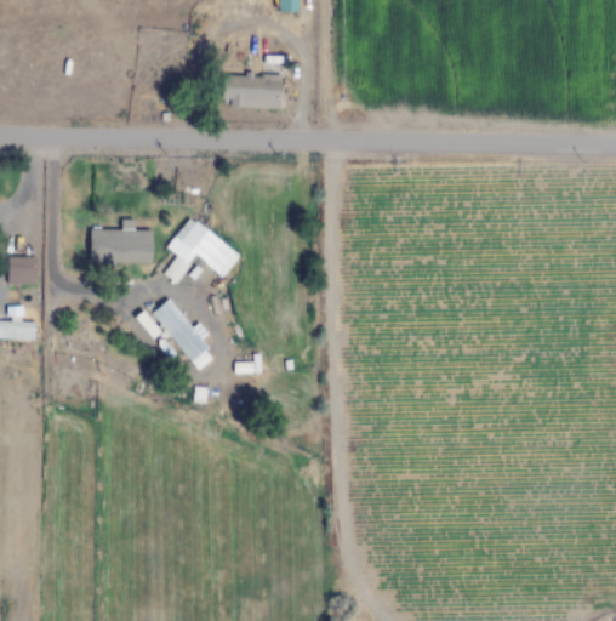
[(284,109),(284,75),(224,75),(224,109),(284,109)]
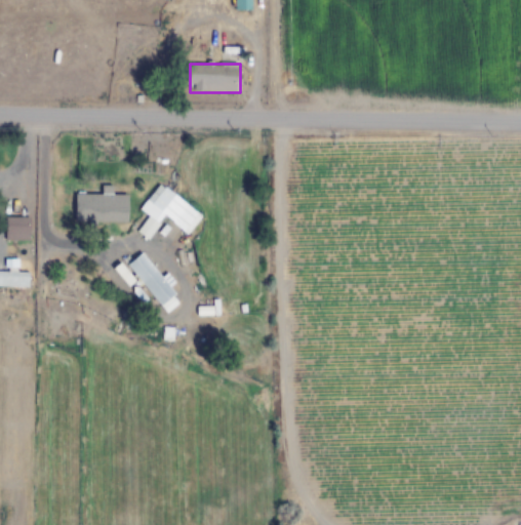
[(202,216),(163,184),(150,201),(189,234),(202,216)]
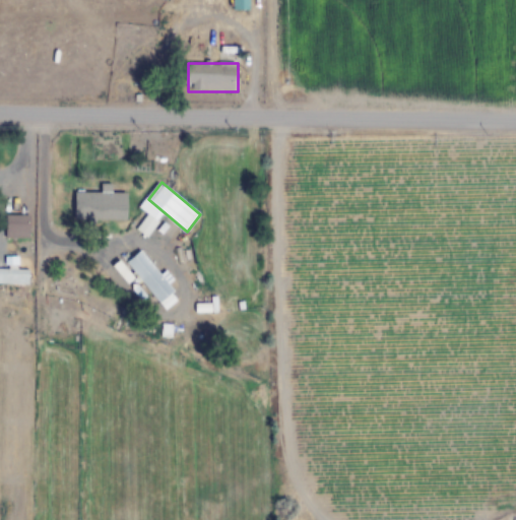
[(130,224),(130,202),(92,202),(92,195),(76,195),(76,224),(130,224)]
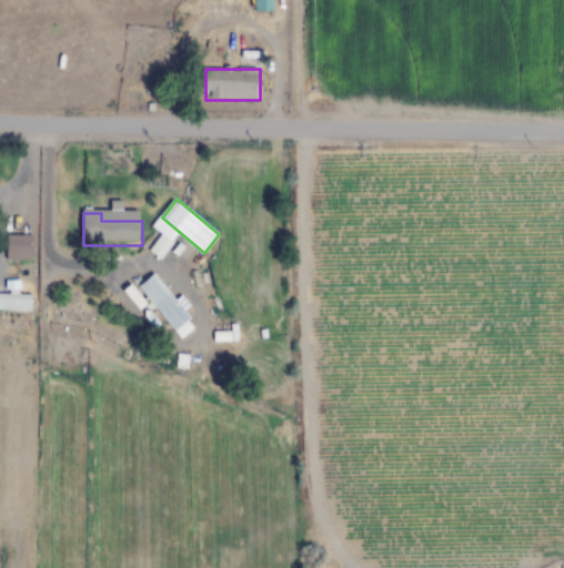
[(8,261),(34,261),(34,236),(8,236),(8,261)]
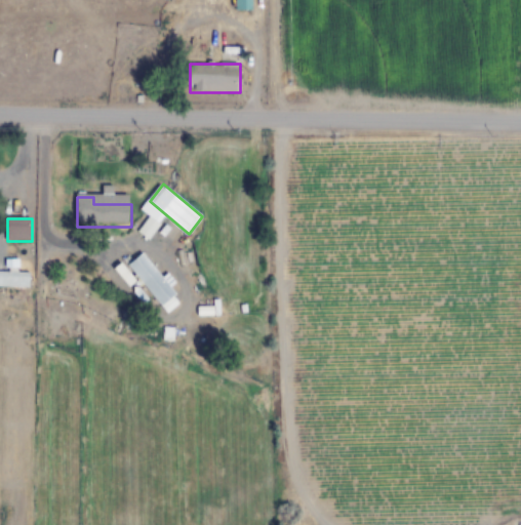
[(181,298),(144,251),(124,267),(121,263),(115,269),(130,288),(139,281),(164,312),(181,298)]
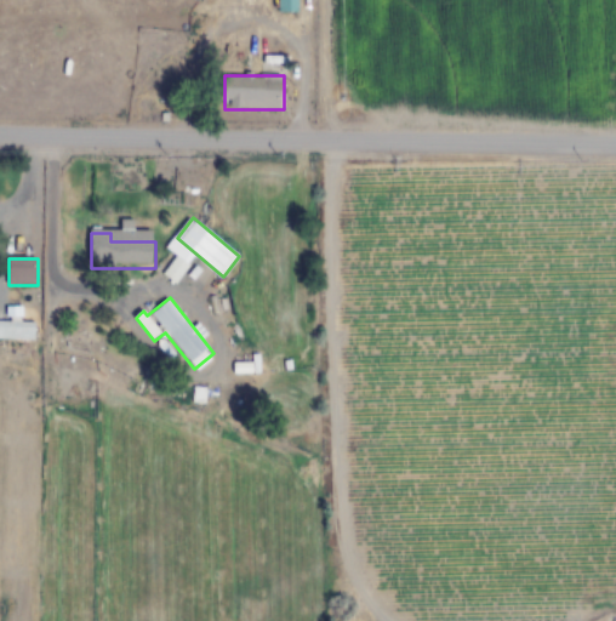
[(38,322),(0,320),(0,339),(36,340),(38,322)]
